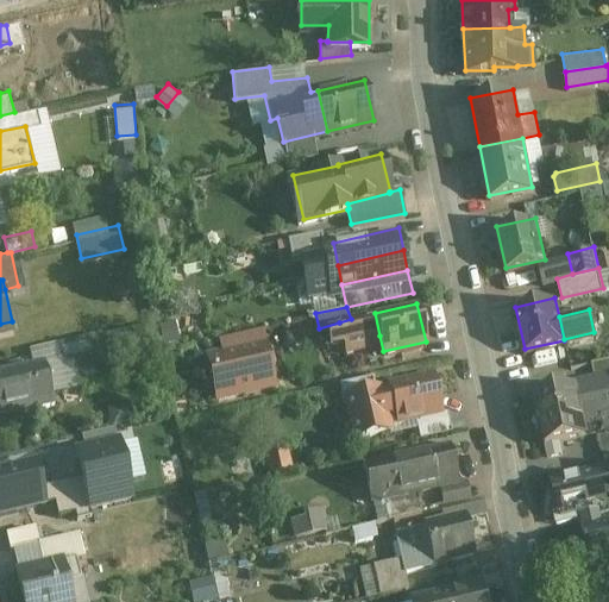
[(351,319),(339,323),(345,349),(368,344),(366,339),(380,336),(375,314),(351,319)]
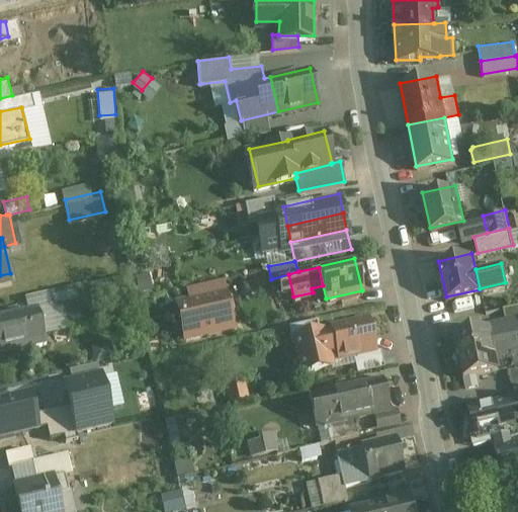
[(188,286),(190,299),(224,290),(221,278),(188,286)]
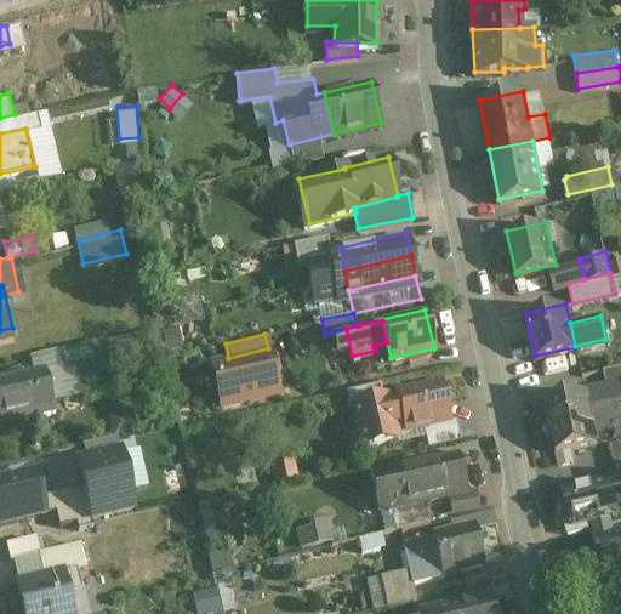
[(102,335),(58,345),(64,369),(75,367),(108,358),(102,335)]
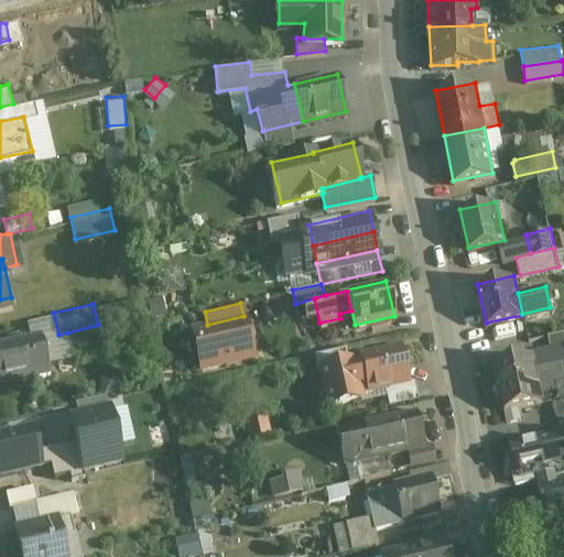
[(192,328),(201,366),(252,353),(243,316),(207,325),(192,328)]
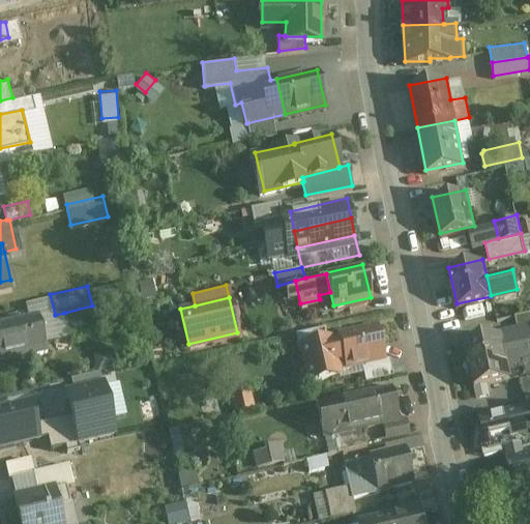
[(92,306),(64,313),(68,329),(95,323),(92,306)]
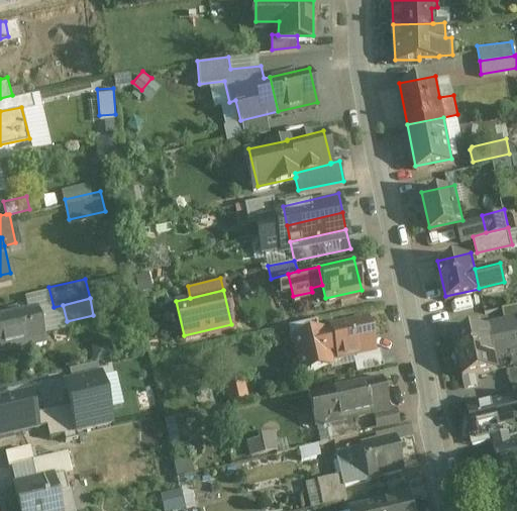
[(516,300),(502,304),(505,317),(516,314),(516,300)]
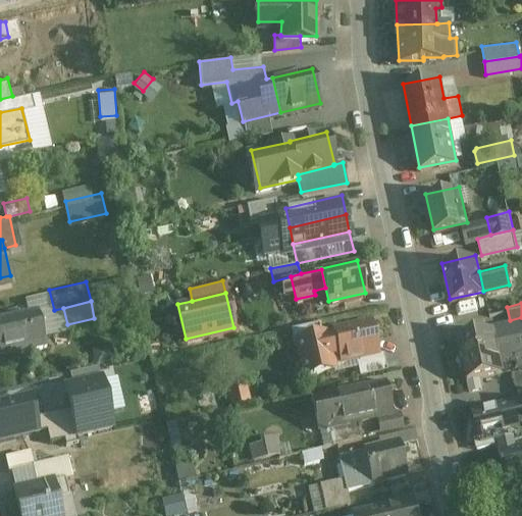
[(39,307),(0,315),(0,349),(14,347),(15,350),(47,343),(39,307)]
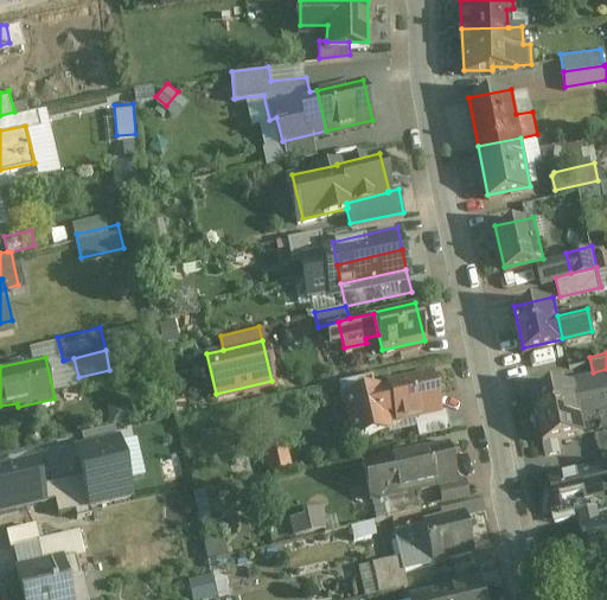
[(606,369),(593,372),(577,376),(579,382),(574,383),(580,414),(606,407),(606,369)]
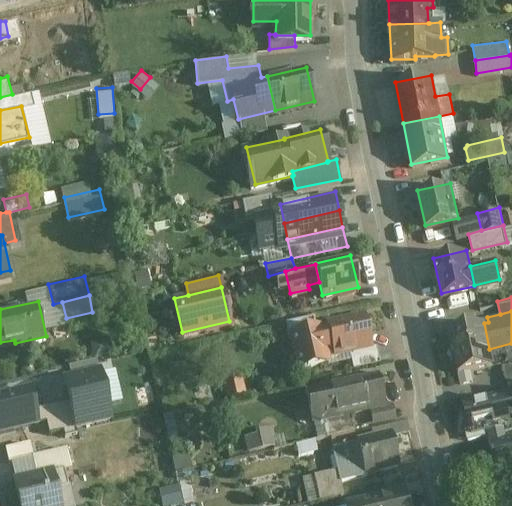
[(313,313),(285,320),(288,333),(291,333),(291,331),(316,326),(313,313)]
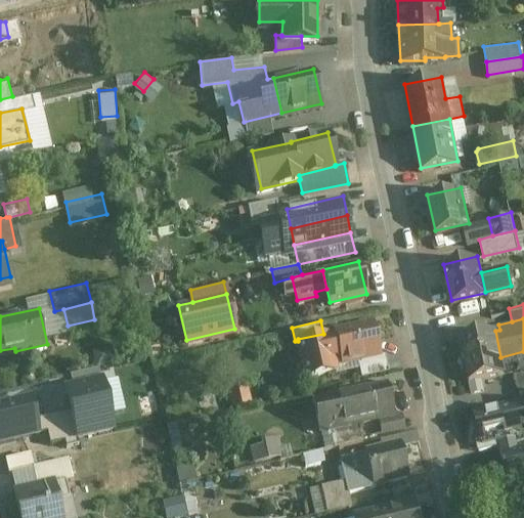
[(372,320),(335,329),(337,336),(341,352),(342,360),(379,352),(372,320)]
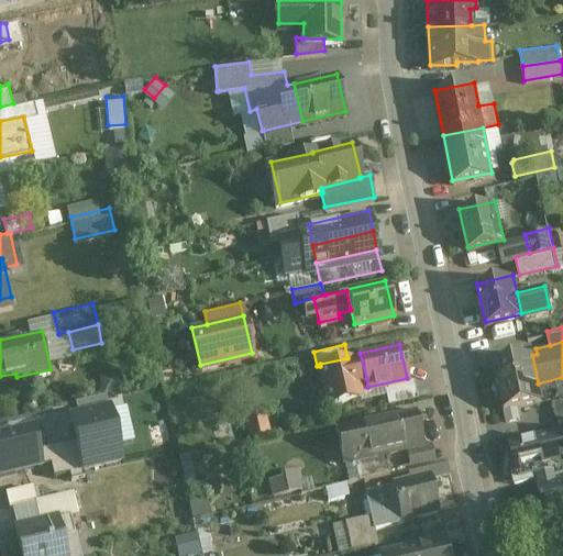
[(532,352),(494,360),(504,406),(541,398),(538,384),(532,355),(532,352)]
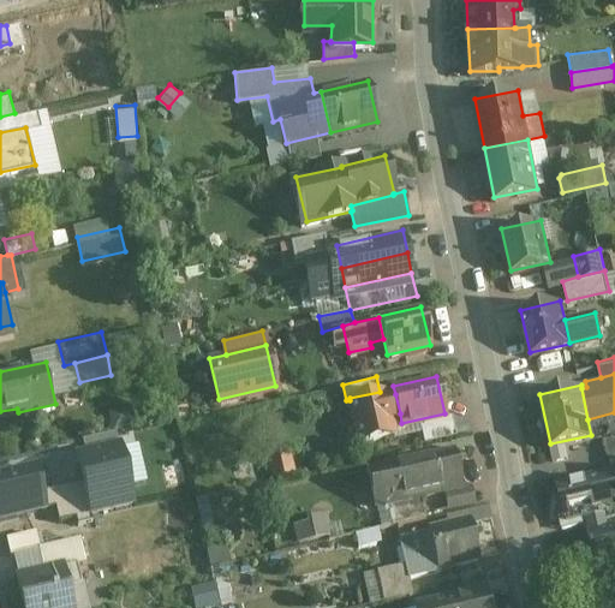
[(380,392),(350,398),(350,400),(358,439),(393,431),(389,416),(400,413),(395,394),(386,397),(383,391),(380,392)]
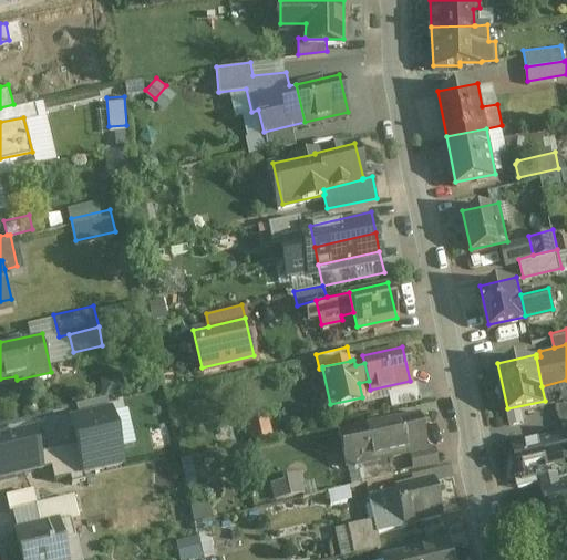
[(105,395),(75,402),(79,415),(109,408),(105,395)]
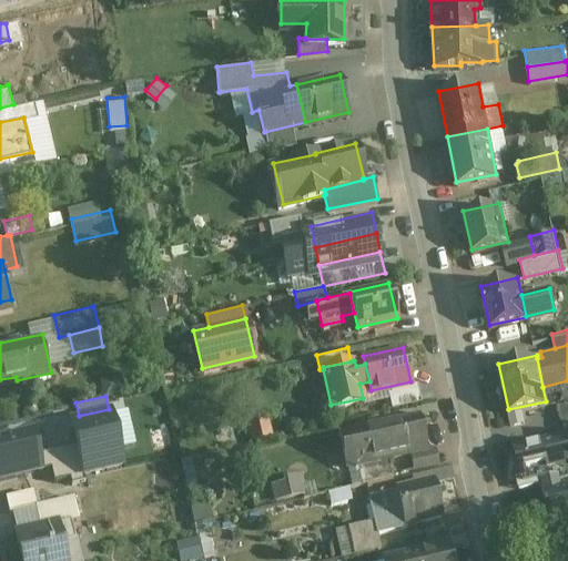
[(567,399),(558,403),(563,421),(567,420),(567,399)]
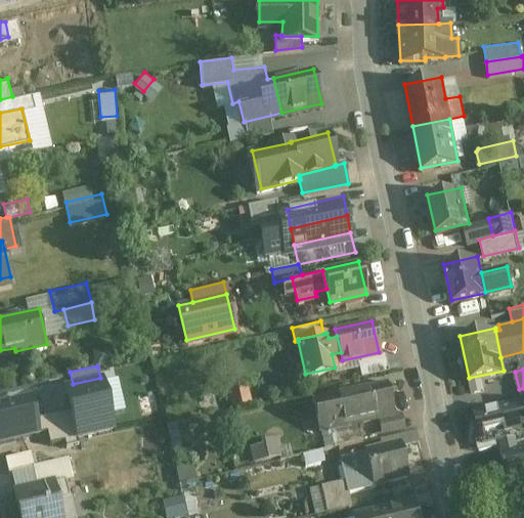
[(112,425),(100,378),(73,384),(66,386),(71,406),(77,432),(112,425)]
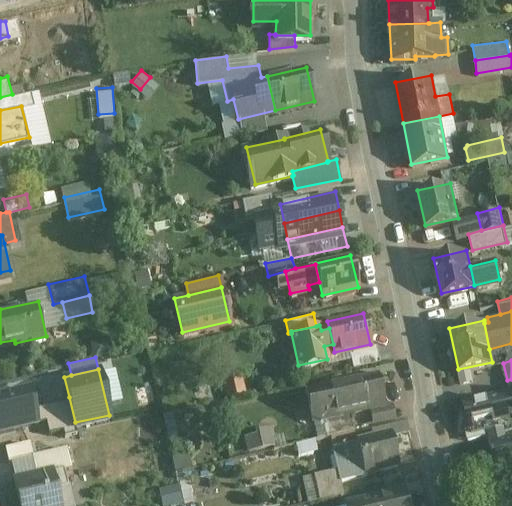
[(376,372),(306,388),(313,419),(322,416),(349,410),(384,403),(376,372)]
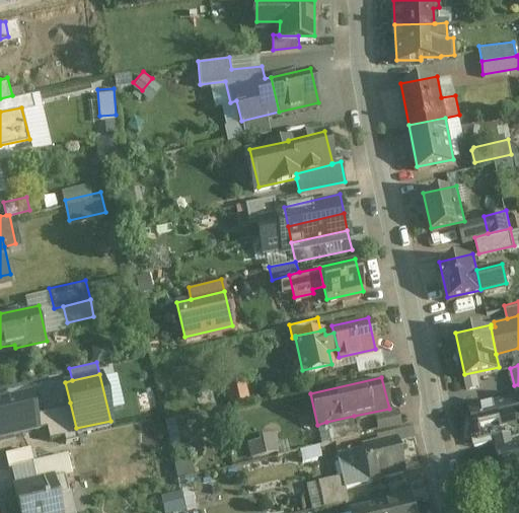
[(0,435),(38,427),(34,411),(29,391),(0,398),(0,435)]
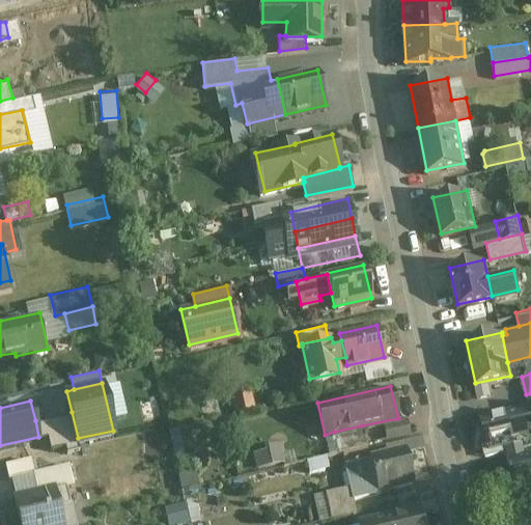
[(530,405),(504,411),(505,413),(483,418),(488,441),(505,437),(510,457),(507,458),(514,489),(530,485),(530,457),(526,459),(525,454),(524,454),(519,435),(525,434),(524,429),(530,426),(530,405)]
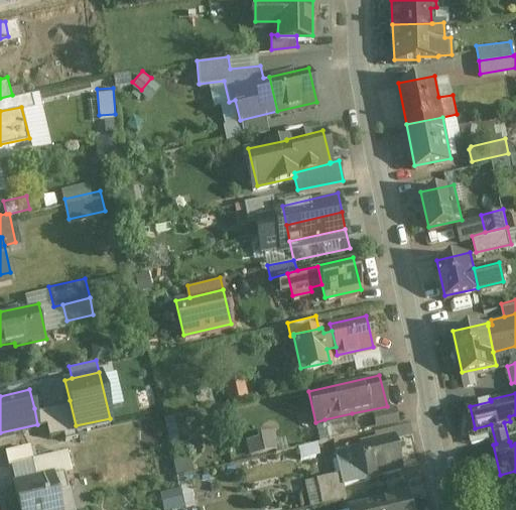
[(70,400),(34,408),(37,424),(46,422),(48,434),(63,431),(65,437),(78,434),(76,425),(70,400)]
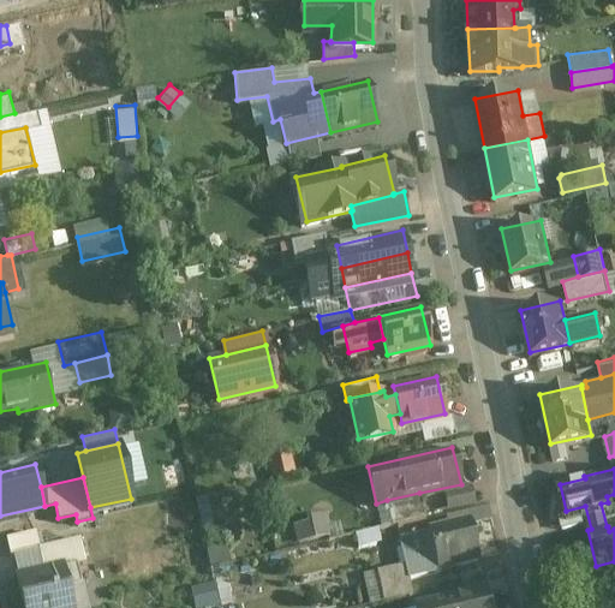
[(419,493),(387,500),(392,520),(424,513),(419,493)]
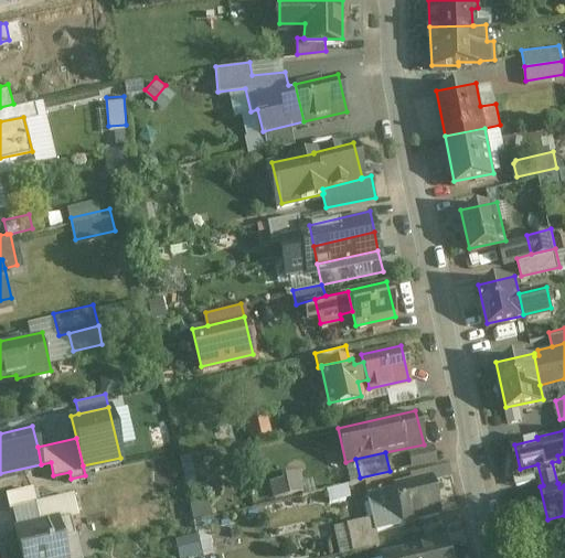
[(301,469),(270,472),(273,492),(304,487),(301,469)]
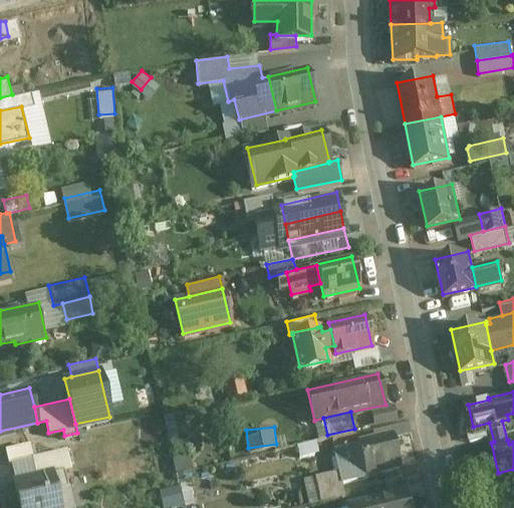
[(359,442),(334,447),(338,469),(341,480),(367,475),(366,471),(399,464),(392,431),(359,439),(359,442)]
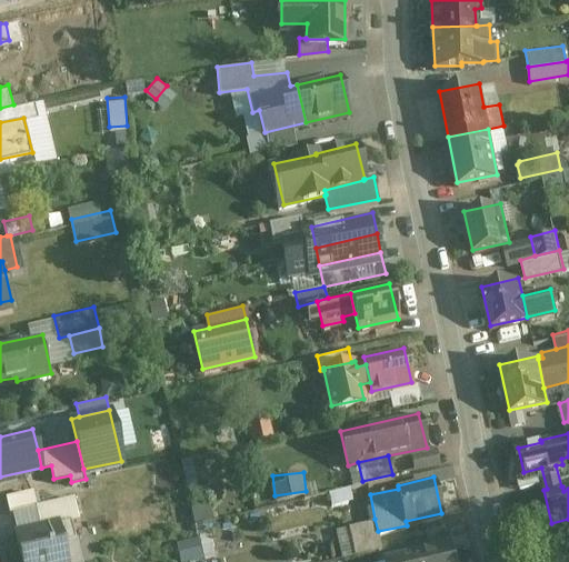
[(32,487),(6,493),(9,510),(12,509),(36,503),(37,502),(32,487)]
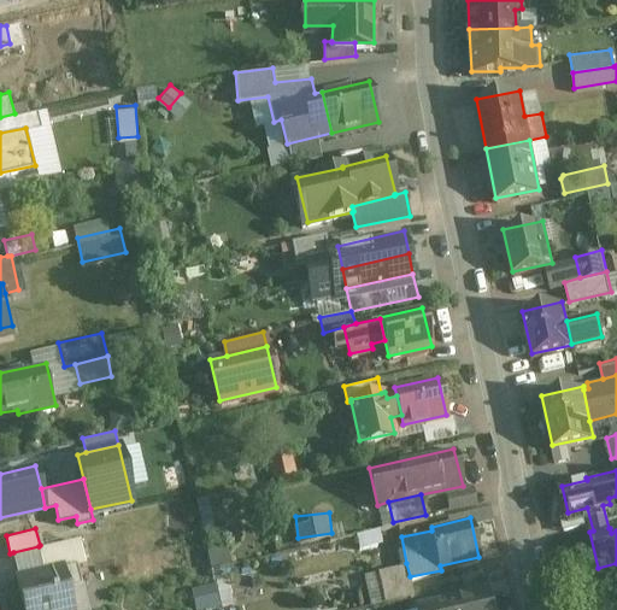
[(40,545),(39,546),(13,552),(18,574),(63,563),(64,565),(77,562),(87,559),(81,537),(40,545)]
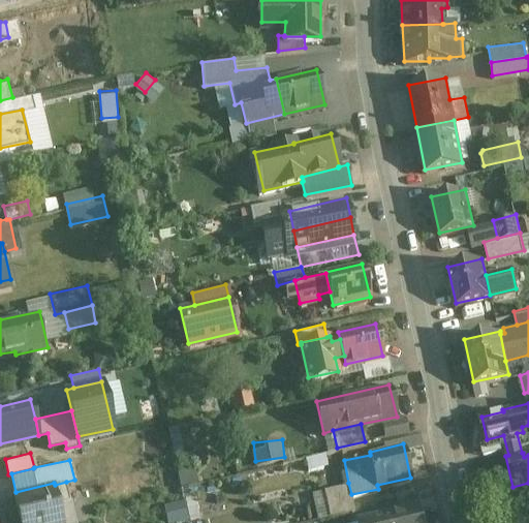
[(183,483),(198,479),(194,465),(179,469),(183,483)]
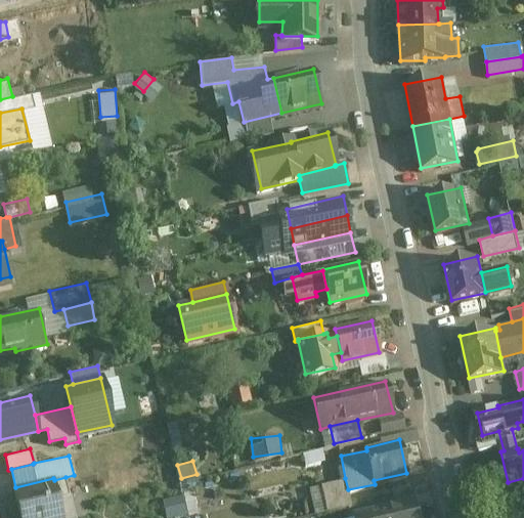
[(66,477),(54,480),(58,497),(70,494),(66,477)]
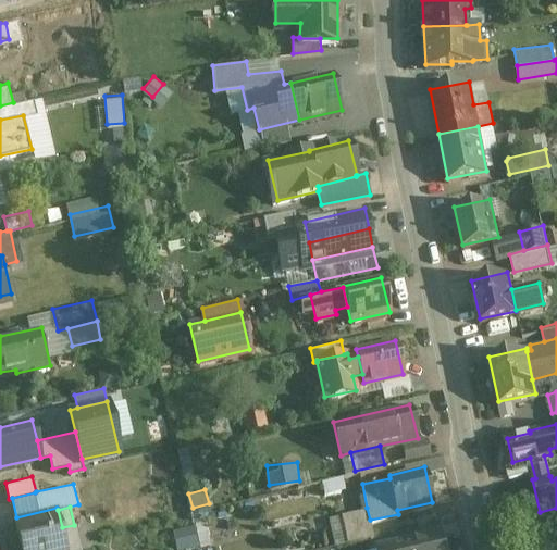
[(16,517),(15,517),(22,549),(50,549),(51,549),(65,547),(62,527),(58,510),(57,508),(16,517)]
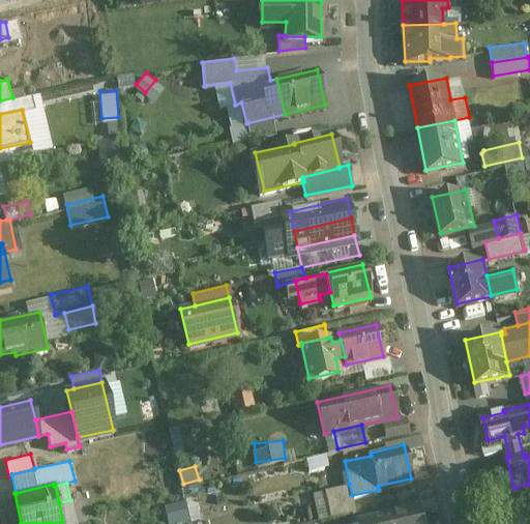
[(349,484),(325,489),(331,514),(355,508),(352,495),(349,484)]
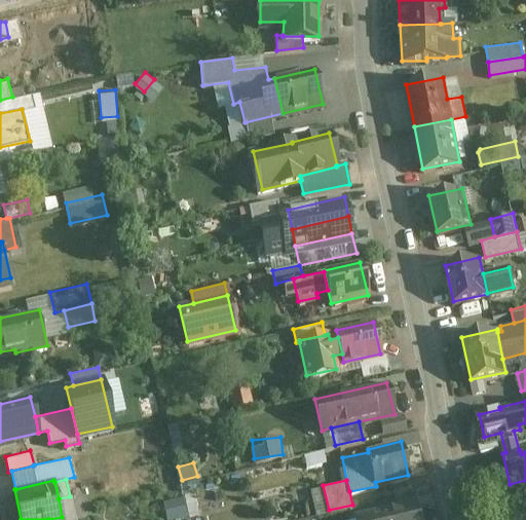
[(164,495),(167,515),(198,511),(196,491),(164,495)]
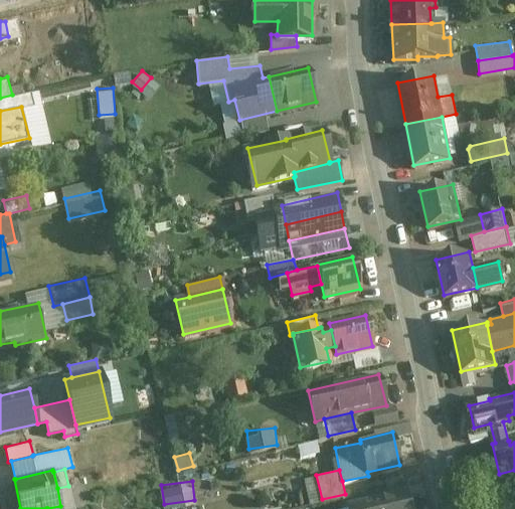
[(409,508),(405,491),(370,499),(372,508),(409,508)]
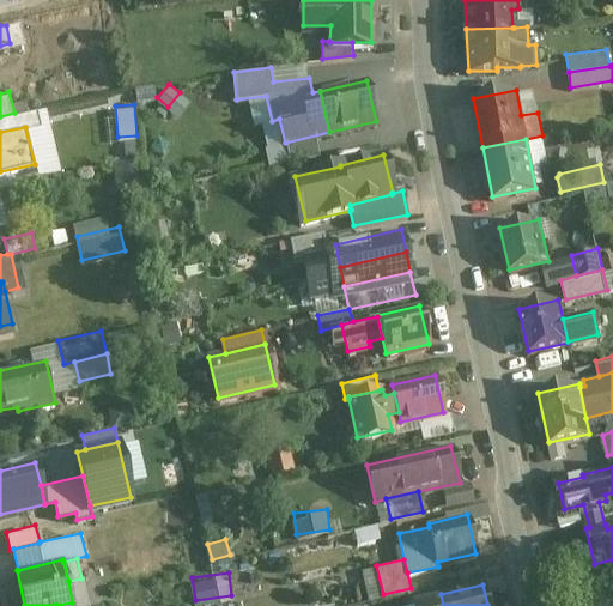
[(443,605),(441,594),(417,600),(418,605),(443,605)]
